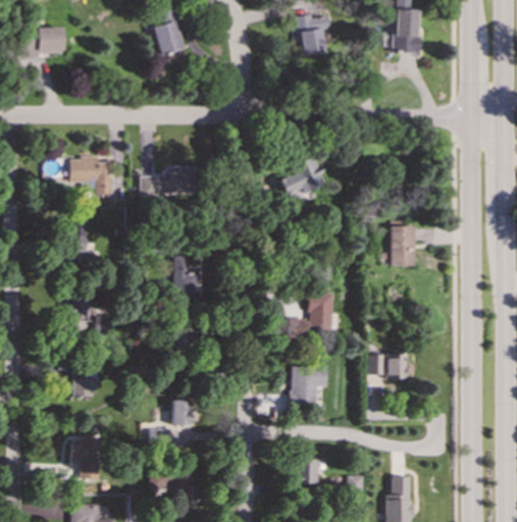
[(418,9),(410,9),(410,0),(395,0),(394,52),(421,53),(421,36),(417,36),(418,9)]
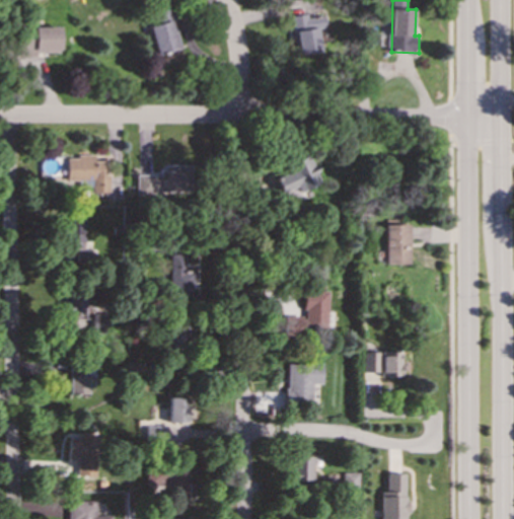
[(148,14),(160,54),(186,47),(173,6),(148,14)]
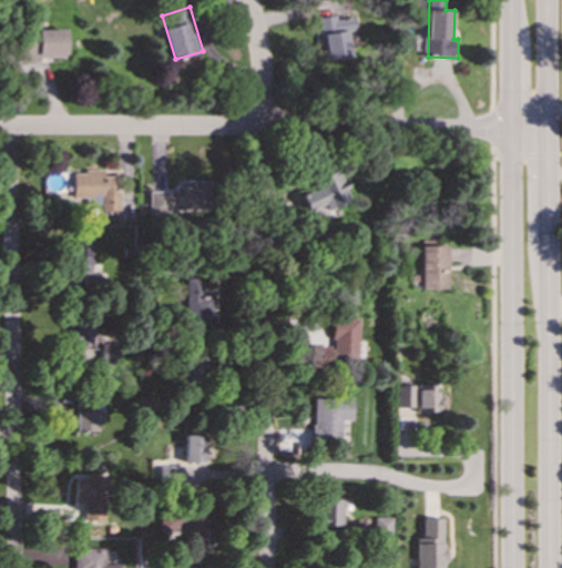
[(329,60),(354,56),(349,31),(359,29),(356,12),(322,19),(329,60)]
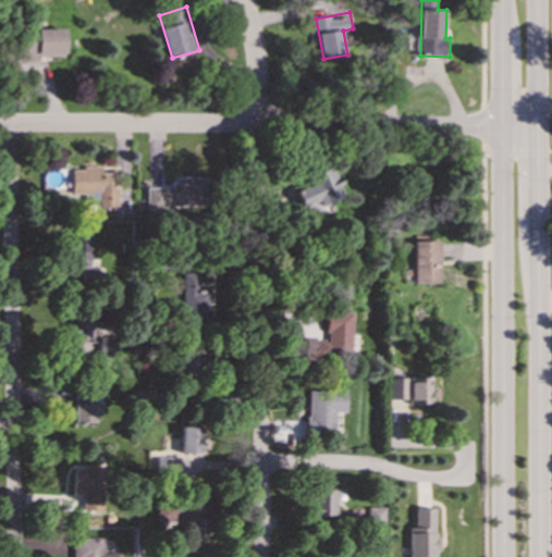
[(68,57),(66,29),(23,31),(24,62),(41,62),(41,57),(68,57)]
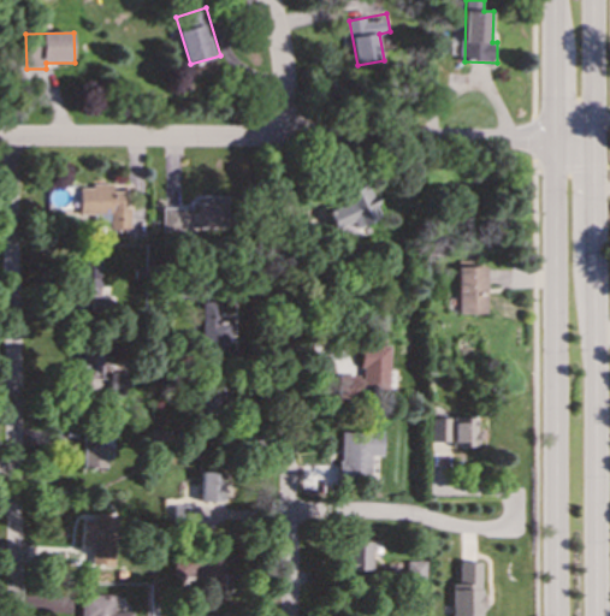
[(134,229),(132,191),(117,191),(117,185),(83,185),(84,214),(116,213),(116,229),(134,229)]
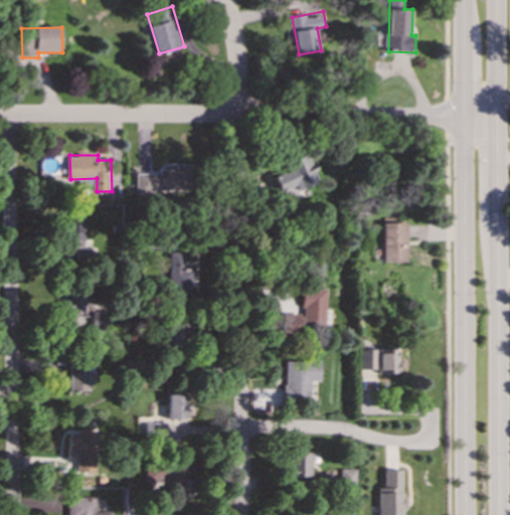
[(139,174),(139,192),(192,191),(191,163),(173,164),(173,170),(163,170),(163,174),(139,174)]
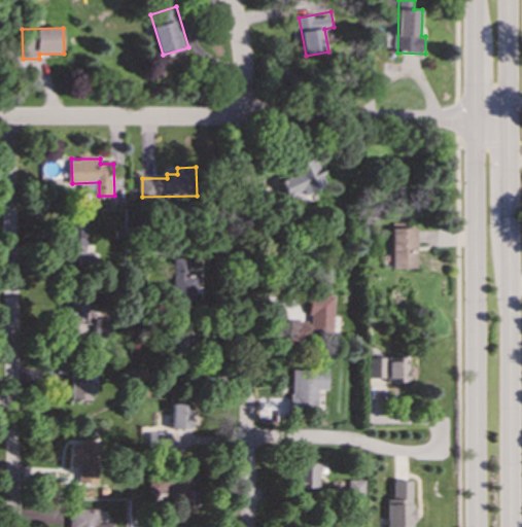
[(96,270),(96,259),(90,259),(89,218),(69,218),(69,270),(96,270)]
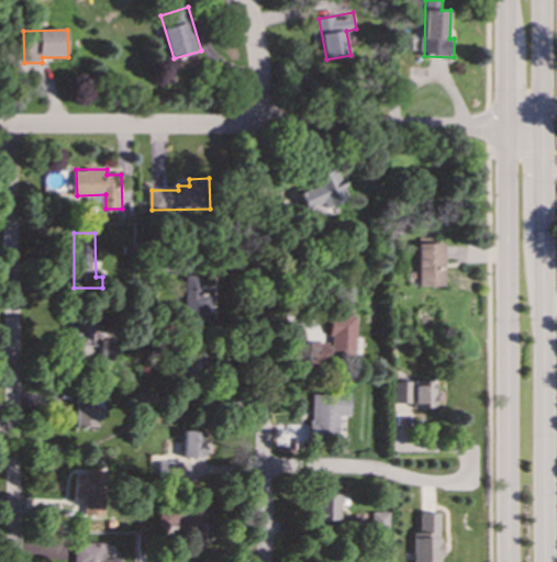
[(447,243),(421,244),(422,287),(447,285),(447,243)]
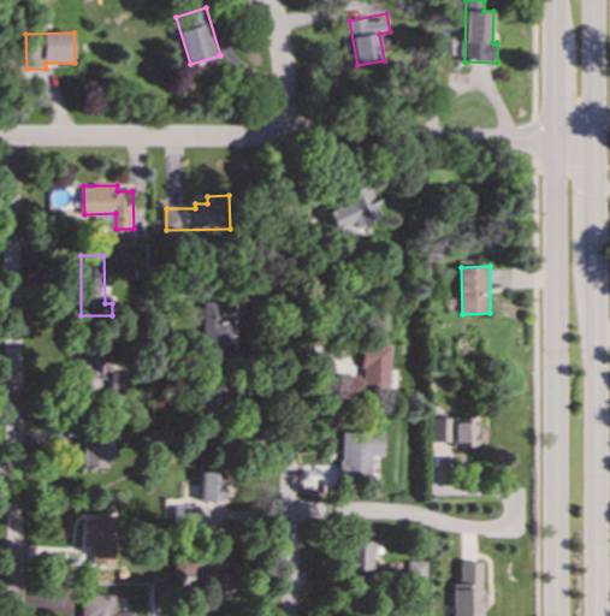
[(205,302),(202,350),(236,353),(240,307),(225,306),(225,303),(205,302)]
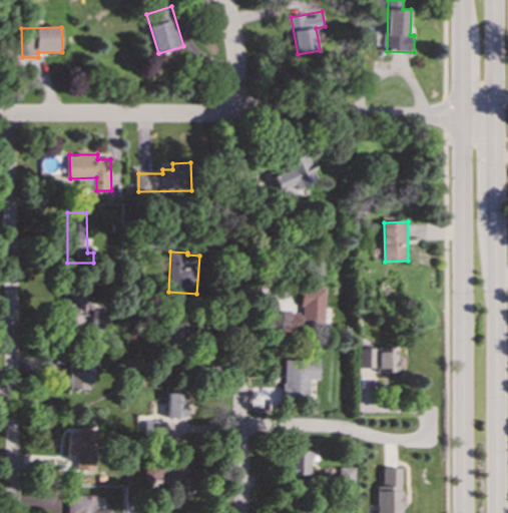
[(327,288),(303,288),(303,313),(286,313),(286,325),(327,325),(327,288)]
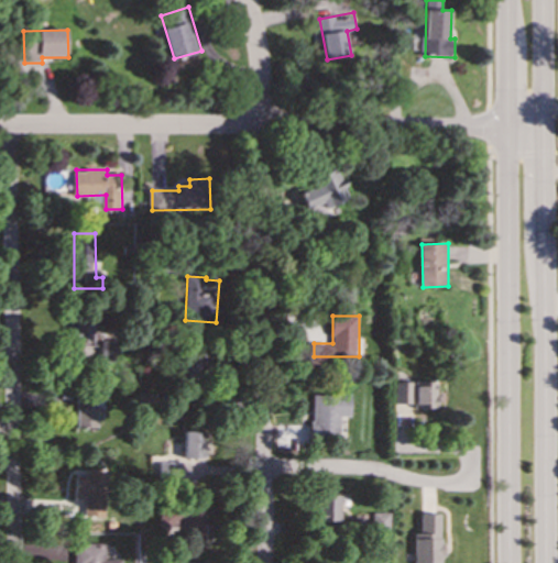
[(106,360),(122,359),(121,345),(105,346),(106,360)]
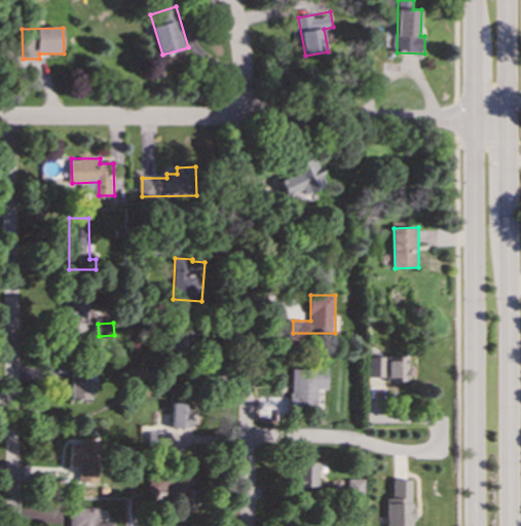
[(193,331),(174,332),(174,354),(194,354),(193,331)]
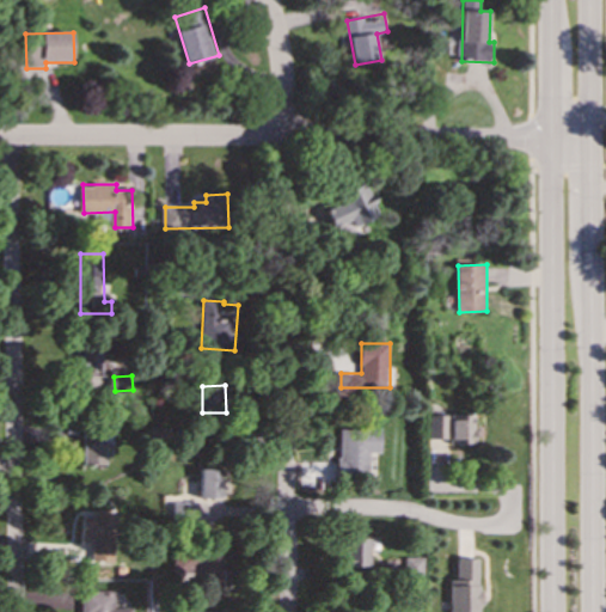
[(452,439),(452,415),(433,415),(432,439),(452,439)]
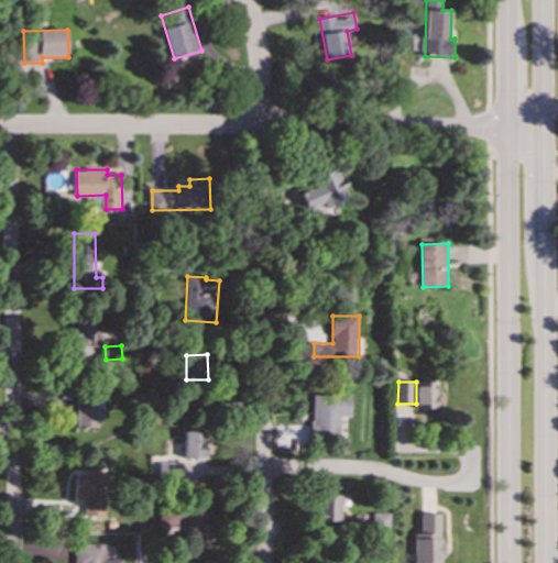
[(417,408),(442,408),(441,393),(438,393),(438,382),(417,382),(417,408)]
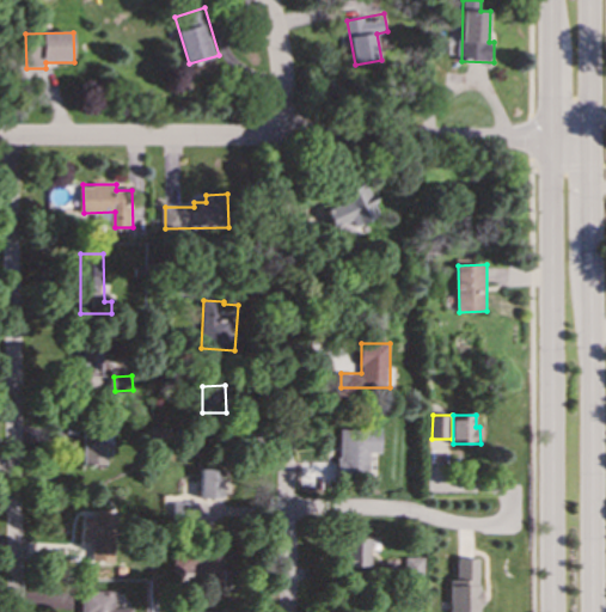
[(86,434),(85,464),(108,465),(108,457),(117,457),(118,426),(101,426),(101,434),(86,434)]
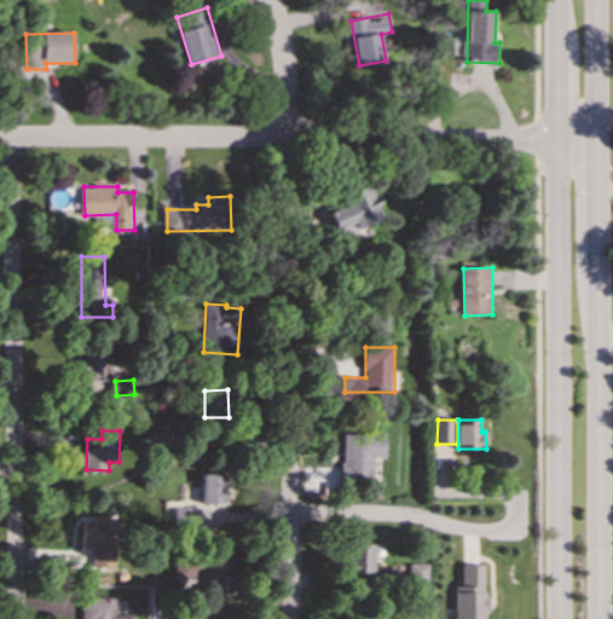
[(376,484),(376,458),(388,457),(387,434),(345,434),(346,485),(376,484)]
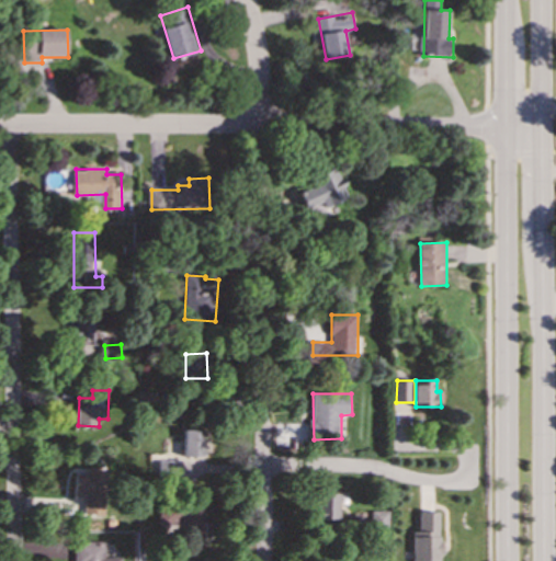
[(185,457),(206,457),(207,430),(185,430),(185,457)]
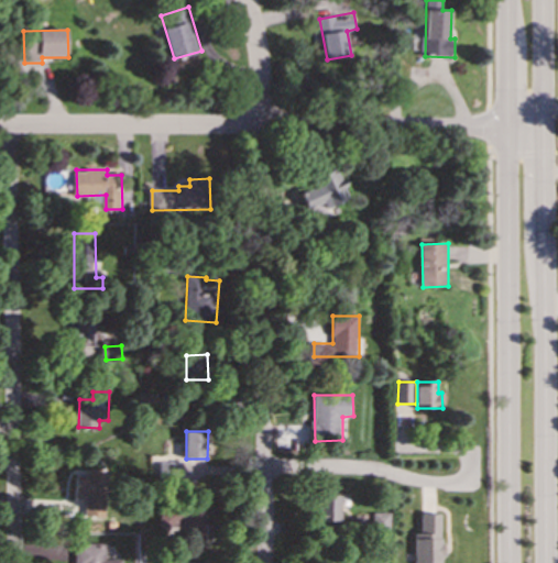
[(77,499),(88,499),(87,518),(109,518),(111,471),(89,470),(89,475),(78,475),(77,499)]
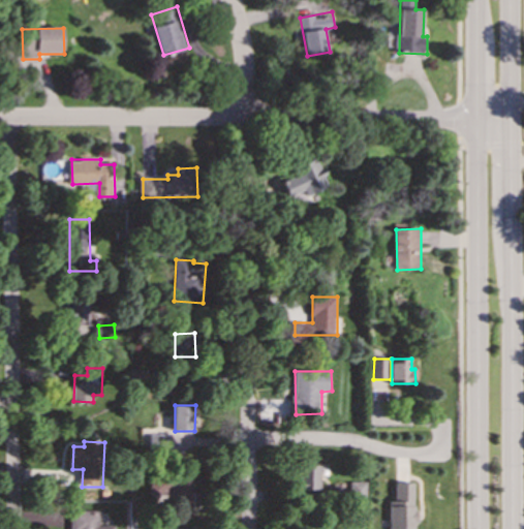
[(319,465),(300,466),(300,490),(320,489),(319,465)]
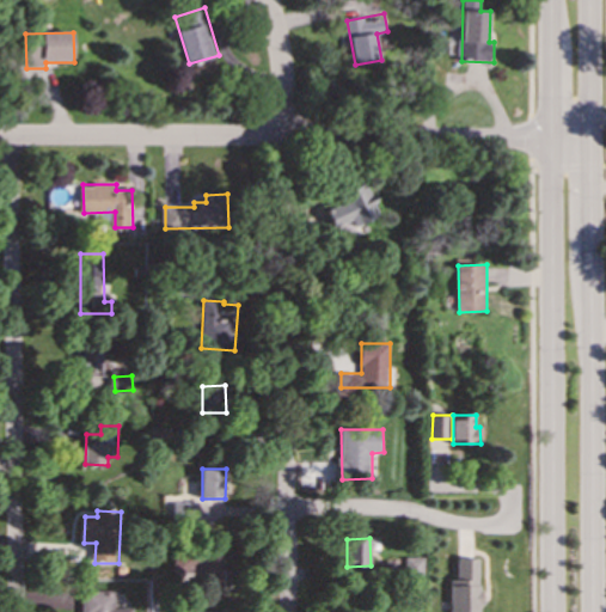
[(225,591),(226,552),(178,550),(177,575),(200,576),(199,589),(225,591)]
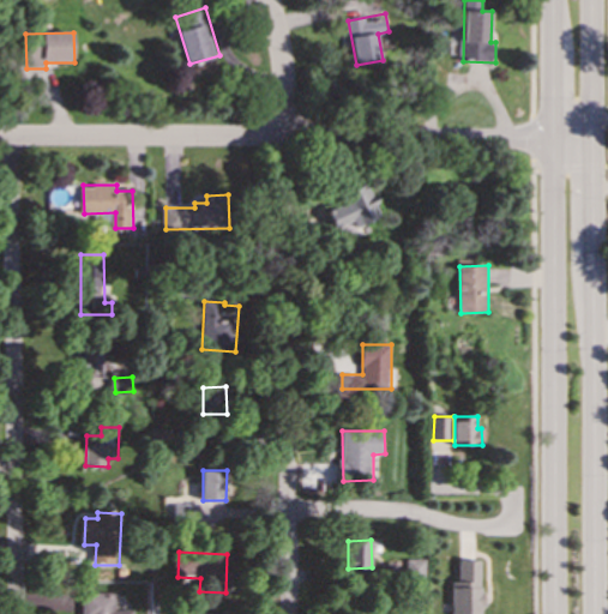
[(427,577),(427,559),(408,560),(408,578),(427,577)]
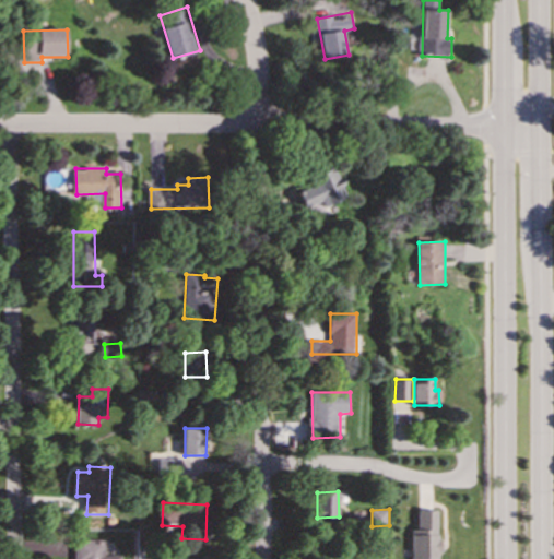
[(439,558),(439,510),(420,510),(421,530),(413,530),(413,558),(439,558)]
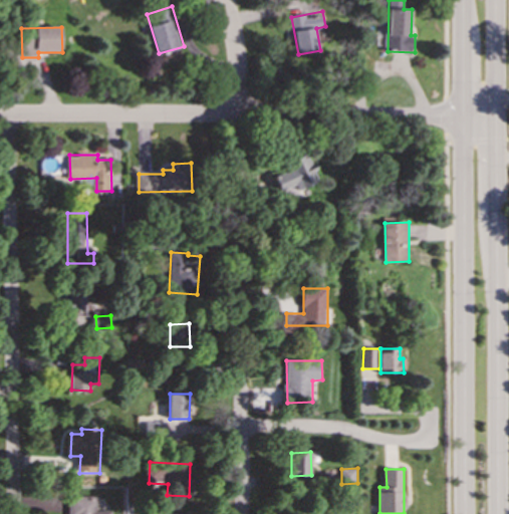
[(114,513),(115,511),(98,510),(98,496),(72,496),(71,513),(114,513)]
